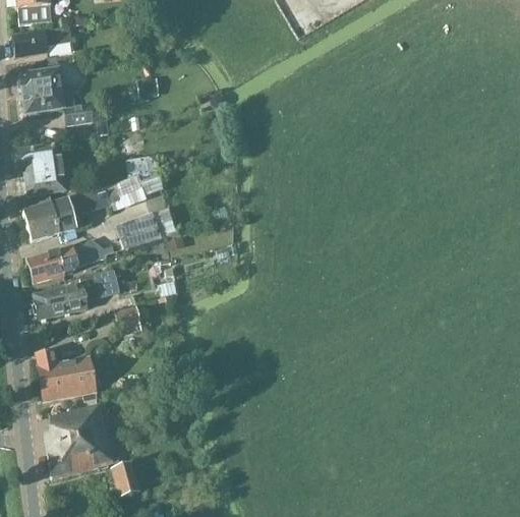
[(14,0),(15,8),(17,8),(19,23),(51,21),(49,4),(51,4),(50,0),(14,0)]
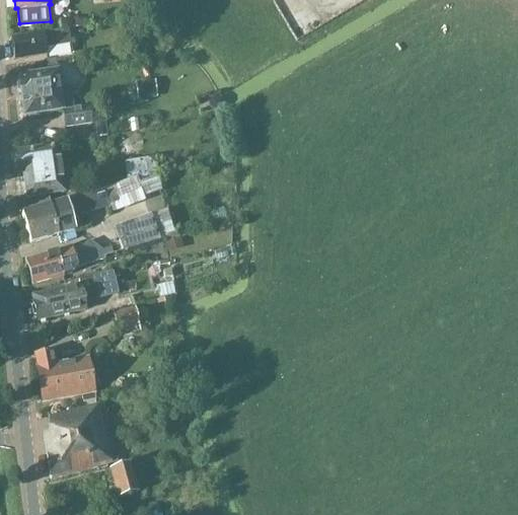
[(148,19),(132,22),(134,34),(150,31),(148,19)]
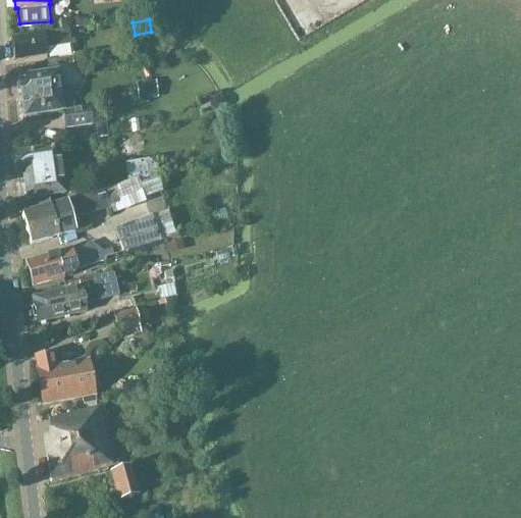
[(69,26),(10,36),(13,57),(48,51),(47,45),(71,41),(69,26)]
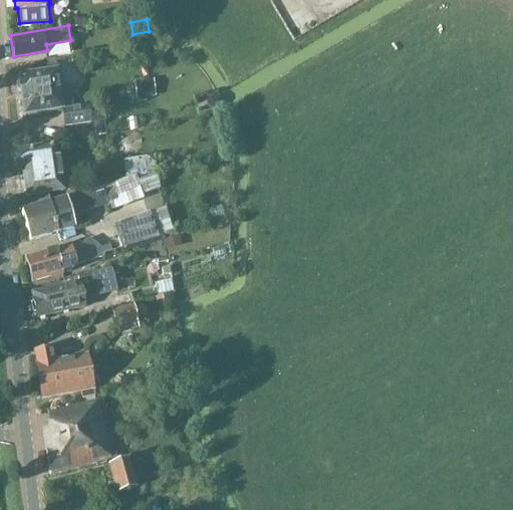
[(16,77),(17,87),(18,87),(21,89),(24,113),(63,107),(65,124),(91,120),(89,102),(73,104),(70,82),(61,83),(59,67),(18,72),(19,74),(16,77)]
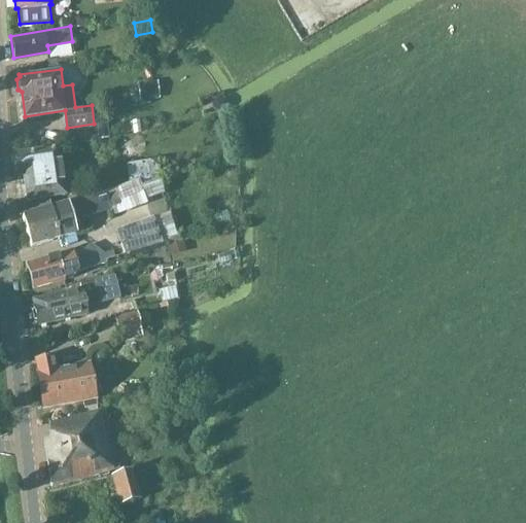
[(60,144),(18,151),(21,178),(25,178),(28,197),(24,197),(26,212),(51,205),(49,197),(68,194),(60,144)]
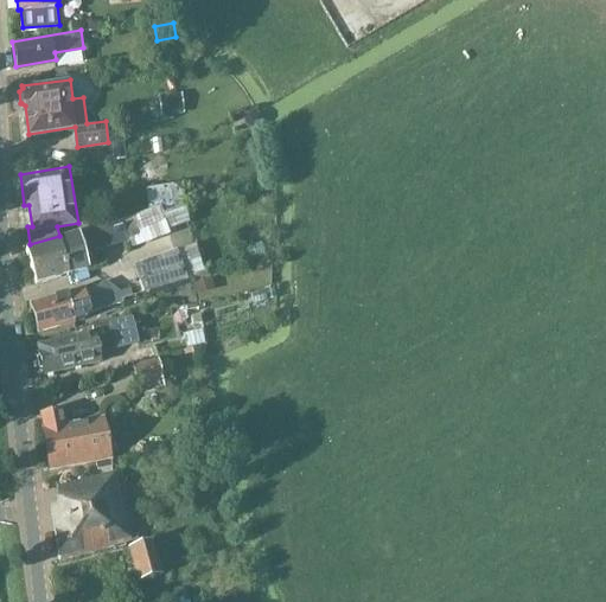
[(180,180),(170,183),(172,203),(183,199),(182,191),(180,180)]
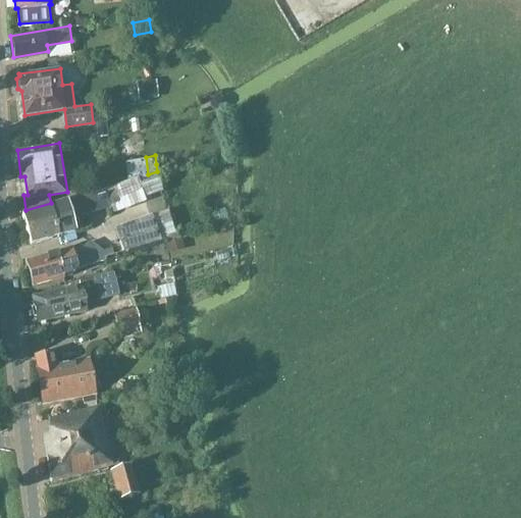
[(134,159),(126,160),(128,179),(137,177),(134,159)]
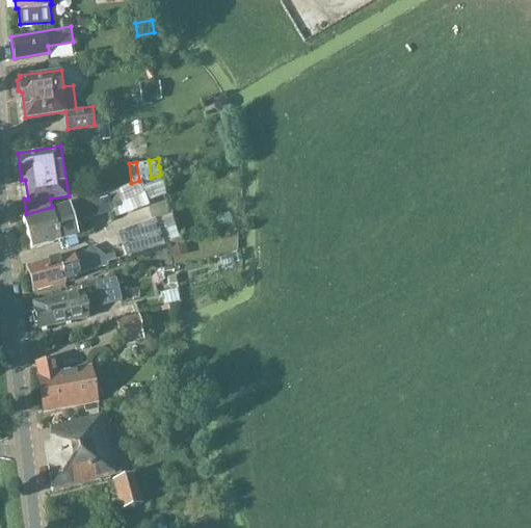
[(26,214),(23,215),(31,247),(60,238),(60,237),(77,232),(74,221),(114,209),(108,190),(52,207),(26,214)]
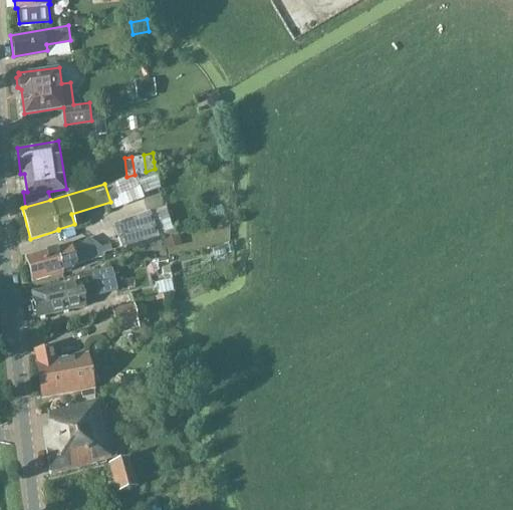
[(111,221),(119,246),(158,235),(150,209),(111,221)]
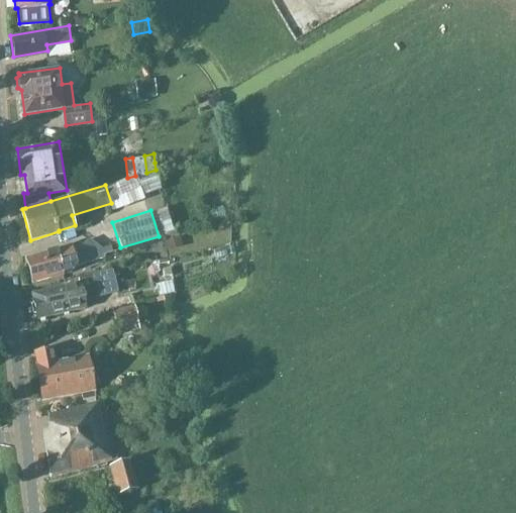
[(72,242),(25,257),(32,283),(74,271),(80,264),(107,255),(112,250),(109,240),(101,243),(88,234),(87,234),(81,242),(73,245),(73,244),(72,244),(72,242)]
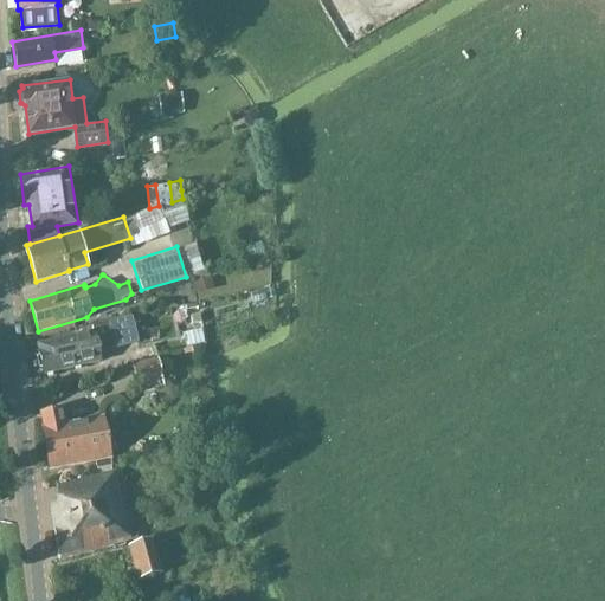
[(40,353),(38,357),(40,367),(44,370),(45,372),(101,359),(98,348),(118,343),(114,318),(92,323),(94,328),(38,341),(40,353)]
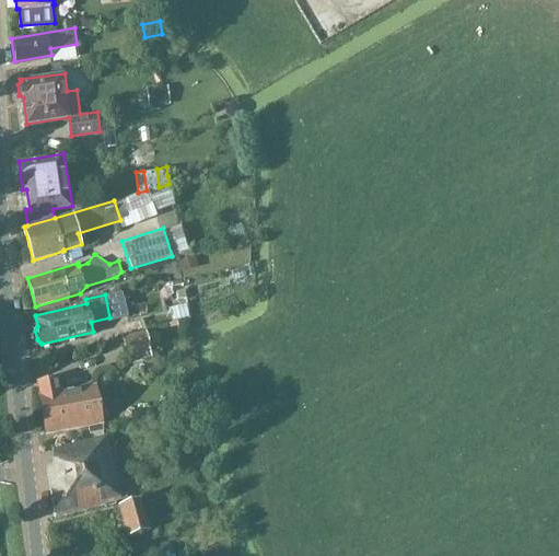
[(131,360),(153,355),(146,331),(124,336),(131,360)]
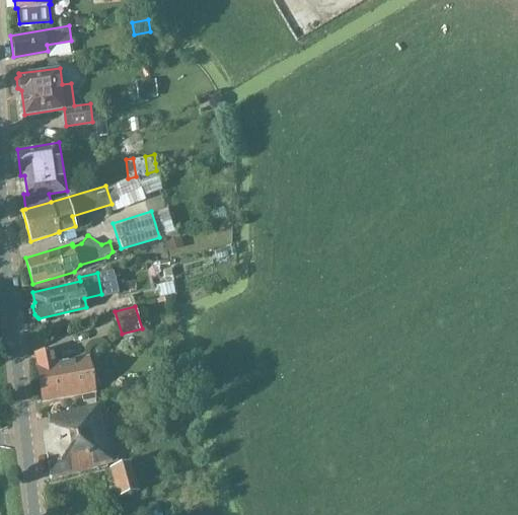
[(37,365),(42,400),(82,392),(83,398),(95,396),(89,355),(56,361),(54,348),(37,352),(39,365),(37,365)]
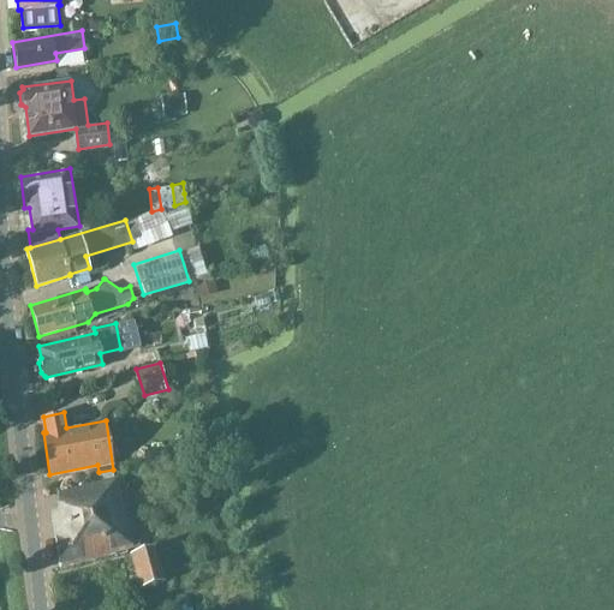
[(59,564),(139,543),(125,474),(57,490),(59,506),(49,508),(59,564)]
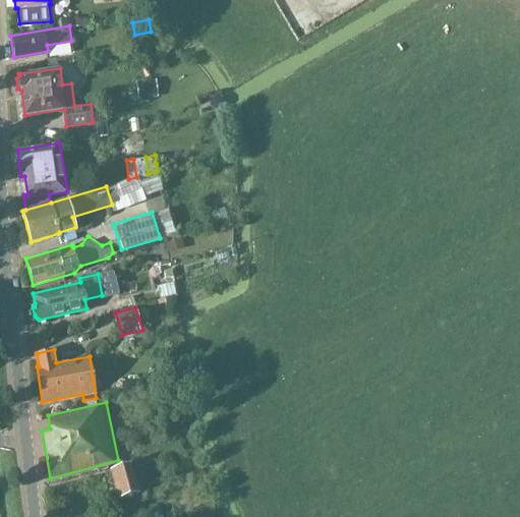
[(118,496),(138,491),(131,462),(111,467),(118,496)]
